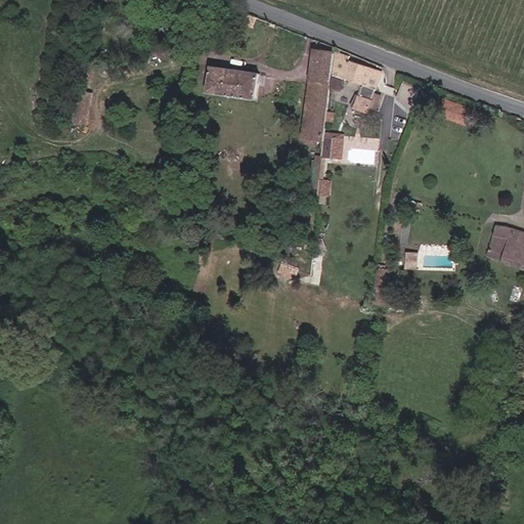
[(323,140),(333,49),(312,48),(302,138),(323,140)]
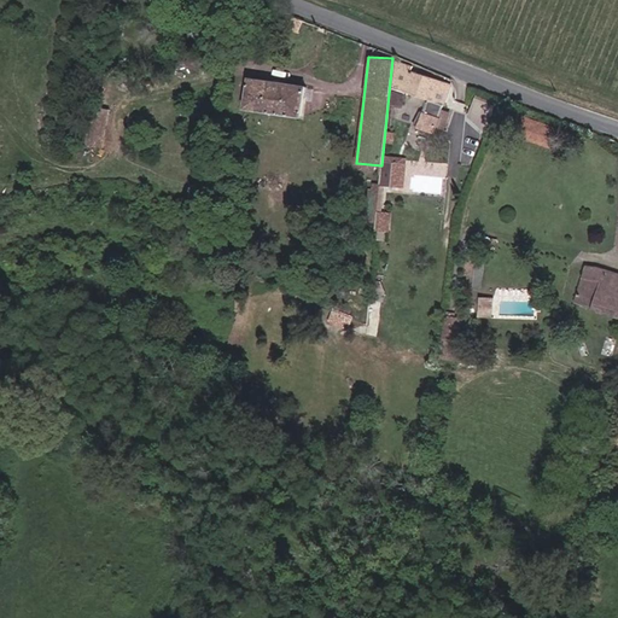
[(442,79),(414,69),(414,65),(397,58),(394,85),(419,94),(415,105),(410,104),(407,115),(410,116),(410,118),(426,124),(442,79)]
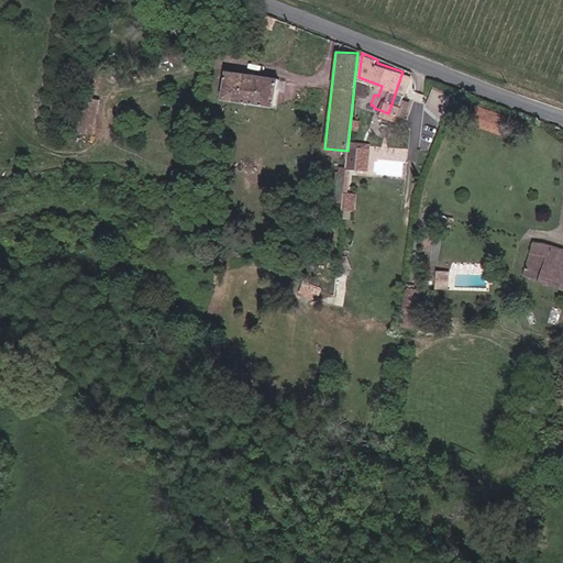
[(269,106),(276,78),(227,68),(221,96),(269,106)]
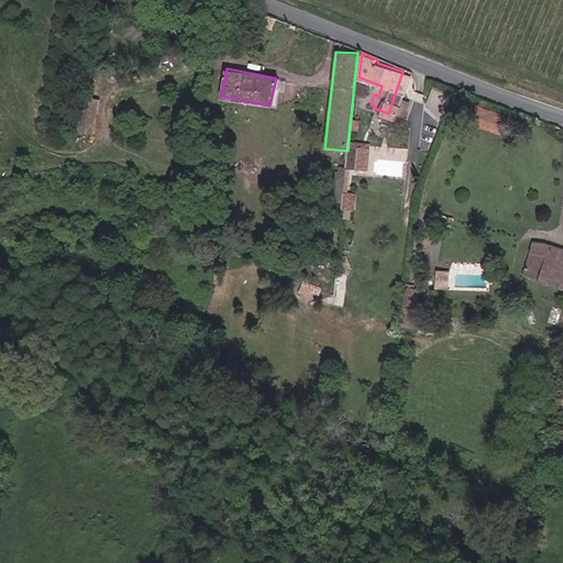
[(92,135),(98,103),(85,101),(79,133),(92,135)]
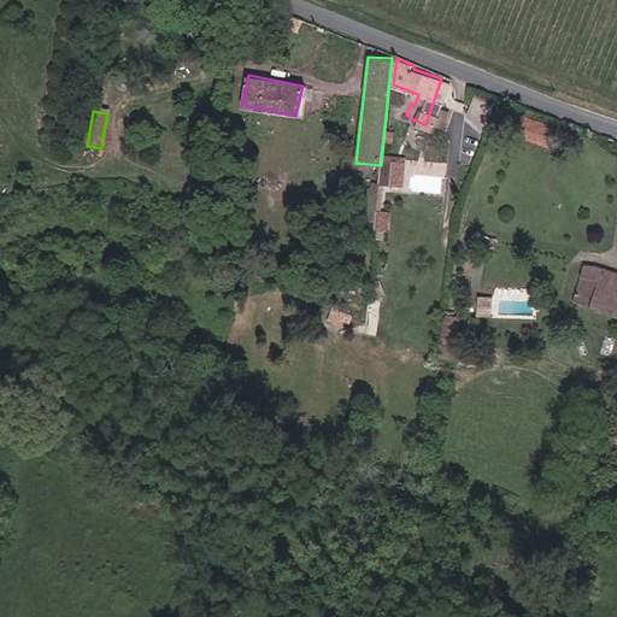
[(381,184),(370,183),(366,228),(391,230),(392,210),(378,209),(381,184)]
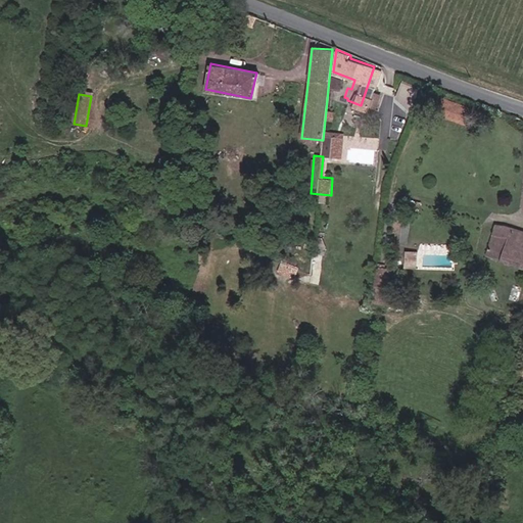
[(495,226),(485,256),(522,270),(522,233),(507,228),(495,226)]
